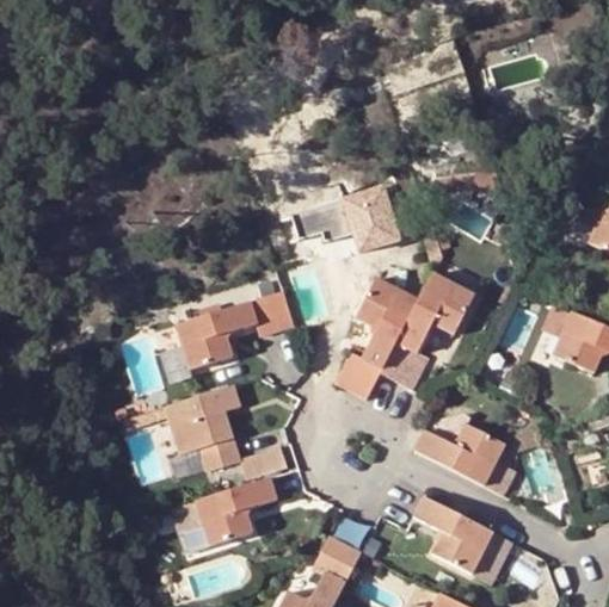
[(478,186),(479,190),(503,186),(496,167),(472,169),(478,186)]
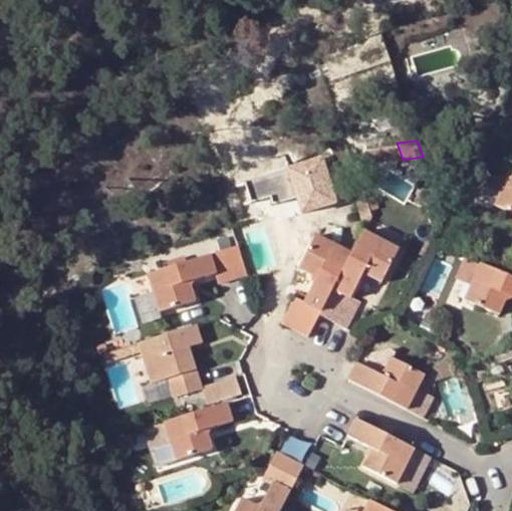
[(369,162),(402,157),(397,143),(367,147),(369,162)]
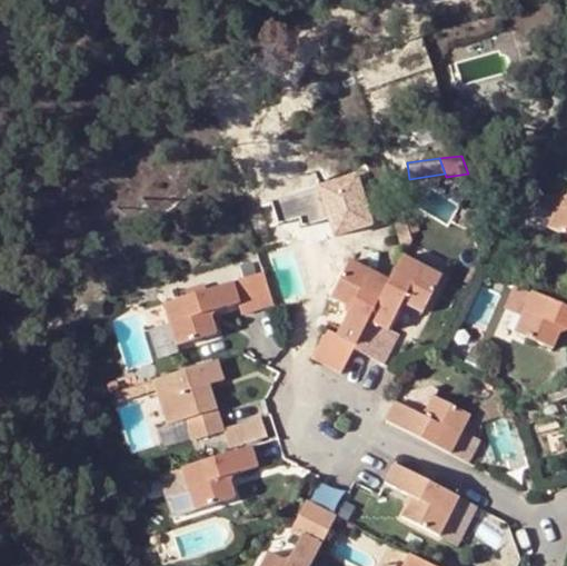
[(566,191),(551,226),(566,232),(566,191)]
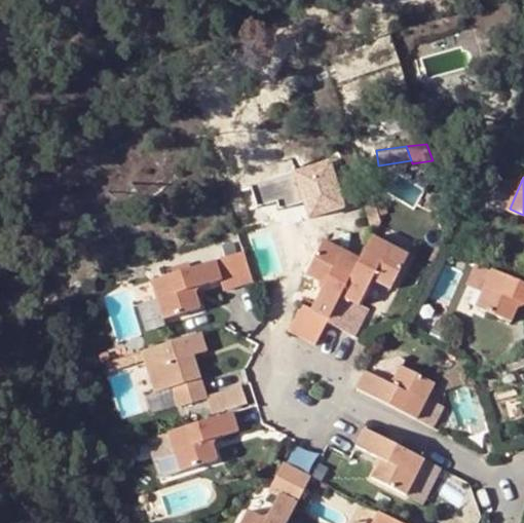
[(362,203),(368,224),(379,221),(372,200),(362,203)]
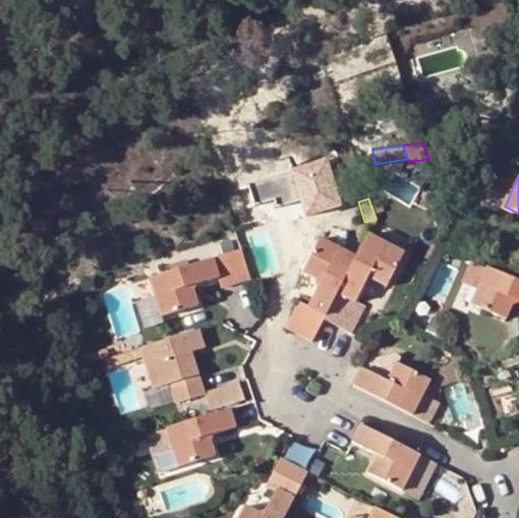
[(371,203),(375,211),(383,208),(380,200),(371,203)]
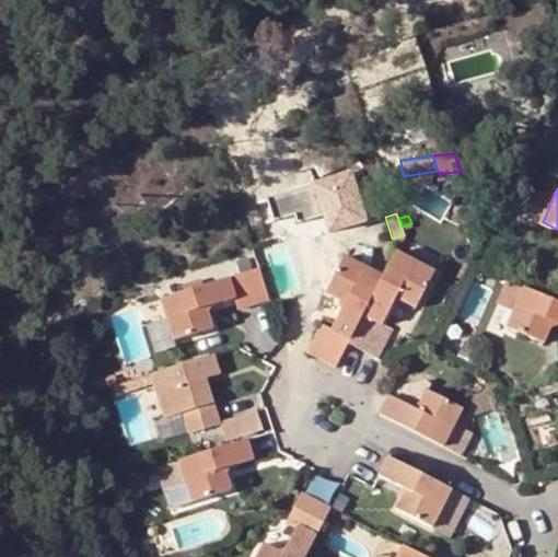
[(434,270),(397,250),(384,275),(350,340),(378,356),(394,326),(383,321),(391,302),(399,296),(416,304),(434,270)]
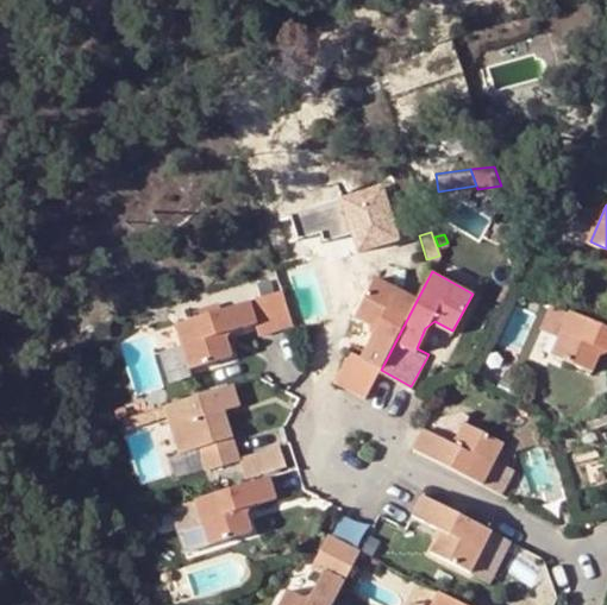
[(348,348),(333,380),(365,397),(381,370),(418,298),(377,276),(357,316),(371,325),(373,333),(361,354),(348,348)]
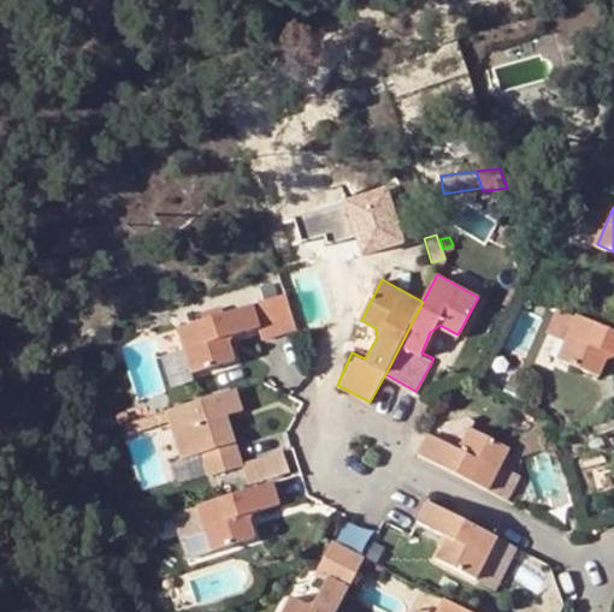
[(179,326),(194,372),(236,358),(231,343),(236,333),(260,325),(264,337),(297,327),(287,290),(179,326)]
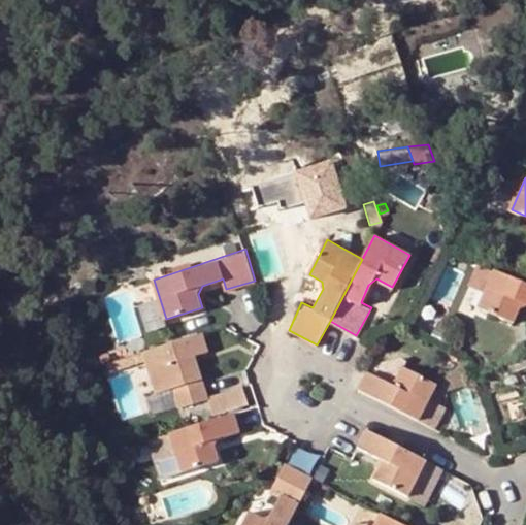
[(471,289),(487,296),(498,272),(482,265),(471,289)]
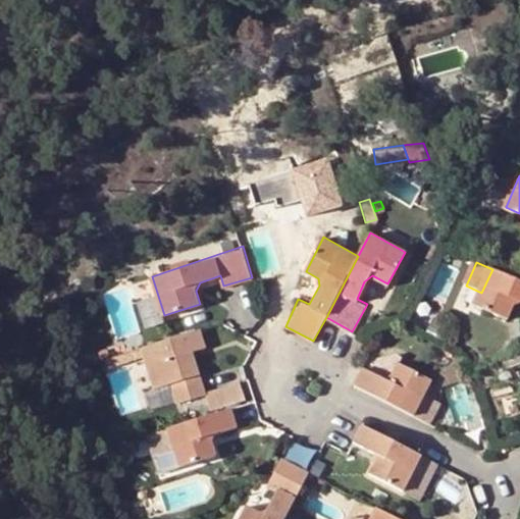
[(519,280),(492,269),(475,307),(509,322),(515,309),(519,307),(519,280)]
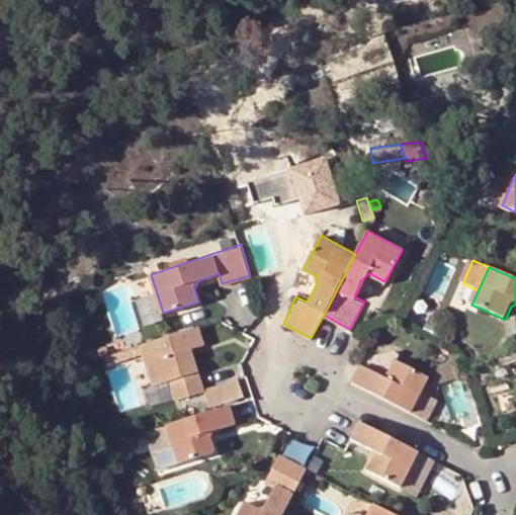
[(203,344),(199,327),(140,344),(152,385),(169,380),(174,399),(200,391),(189,349),(203,344)]
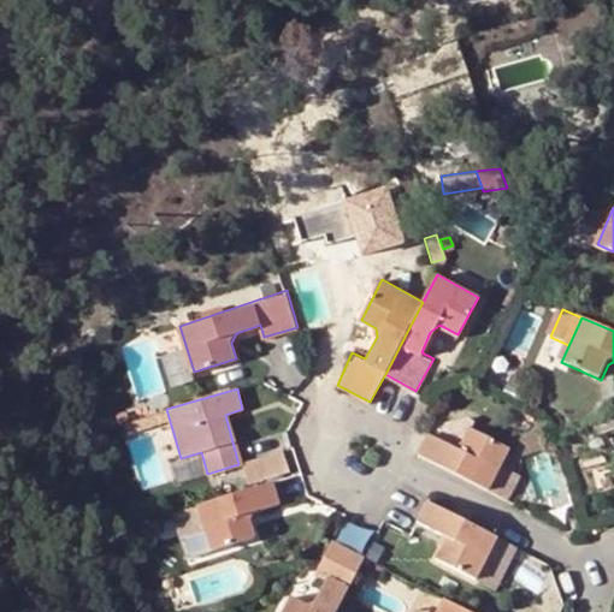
[(118,423),(128,419),(124,409),(114,411),(118,423)]
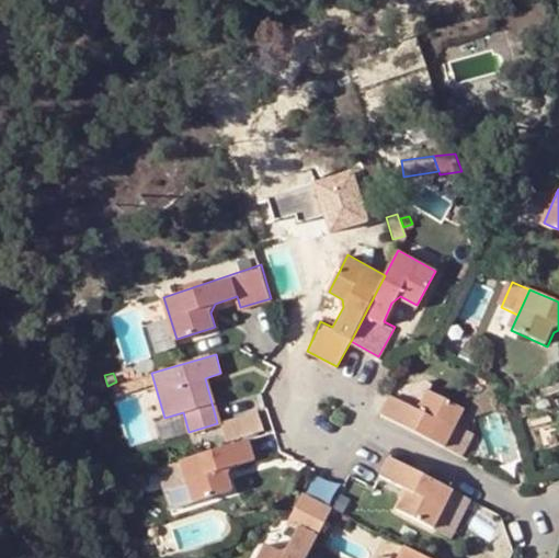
[(125,382),(128,390),(146,385),(143,376),(125,382)]
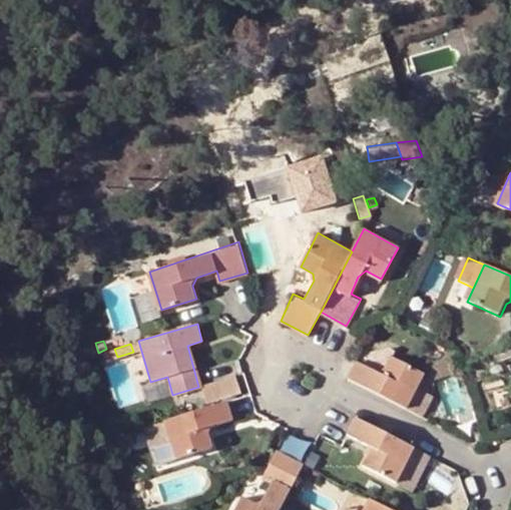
[(375,367),(381,350),(367,345),(361,362),(375,367)]
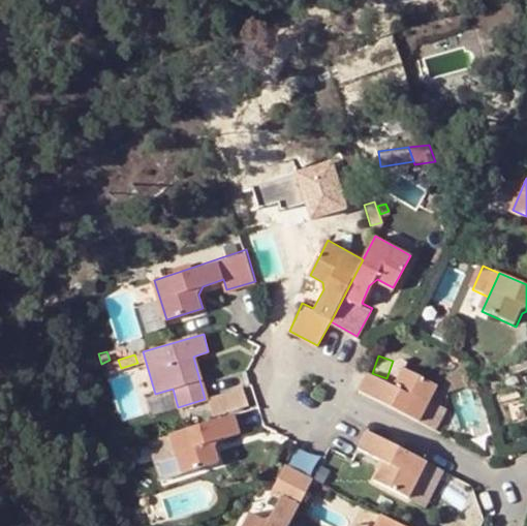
[(526,357),(513,362),(516,372),(526,368),(526,357)]
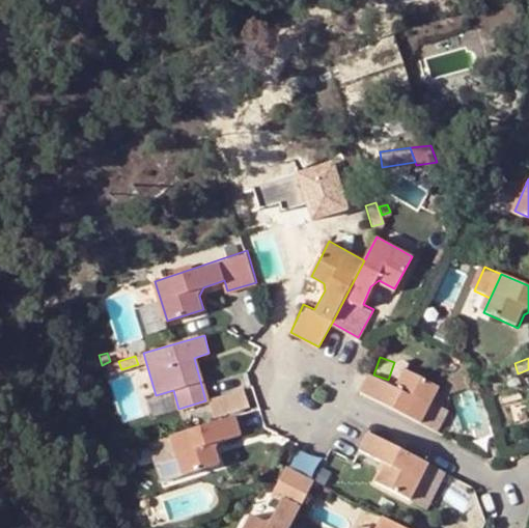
[(118,361),(102,365),(105,374),(121,369),(118,361)]
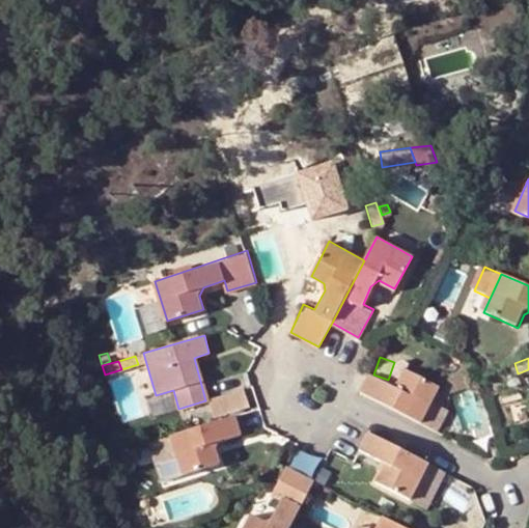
[(387,384),(368,373),(360,392),(422,423),(432,403),(439,387),(405,369),(398,382),(396,383),(392,384),(387,384)]
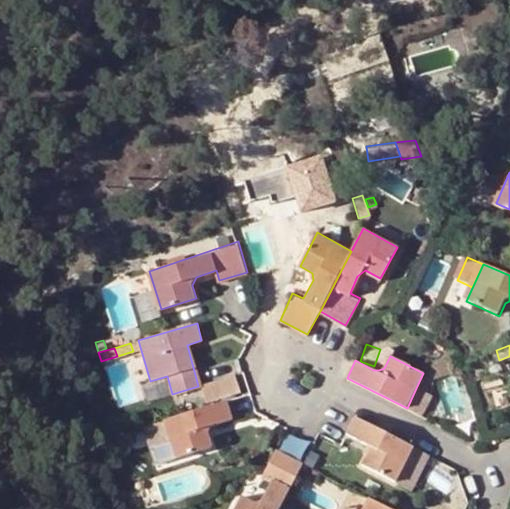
[(427,363),(432,380),(456,373),(451,356),(427,363)]
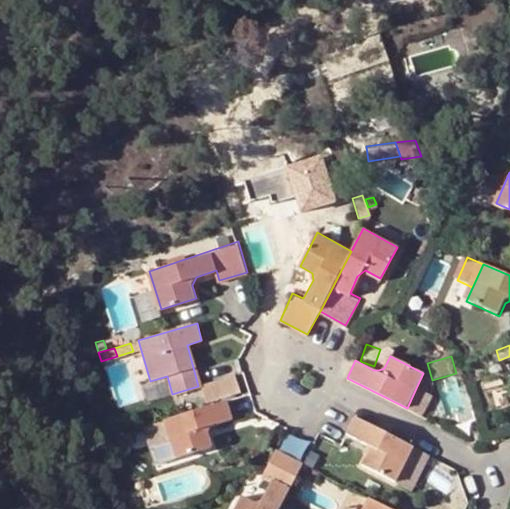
[(198,386),(197,386),(202,403),(237,390),(231,372),(198,383),(198,386)]
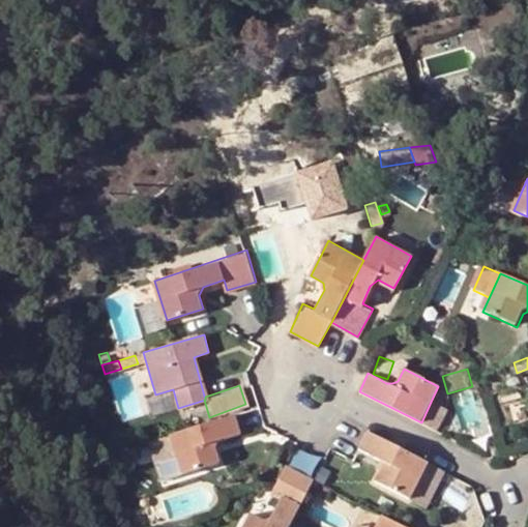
[(431,402),(421,422),(437,431),(447,410),(431,402)]
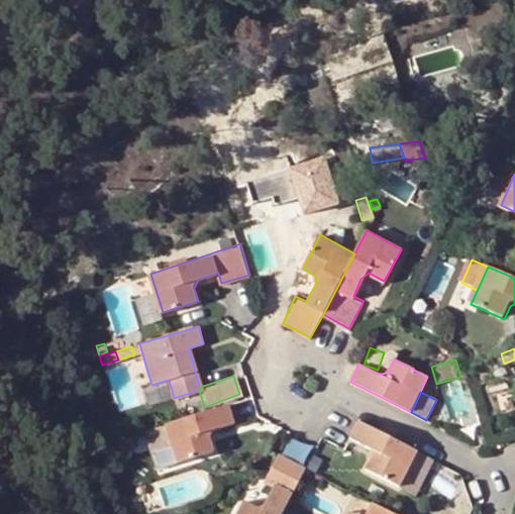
[(235,422),(228,403),(167,423),(173,443),(178,460),(214,448),(210,437),(213,430),(235,422)]
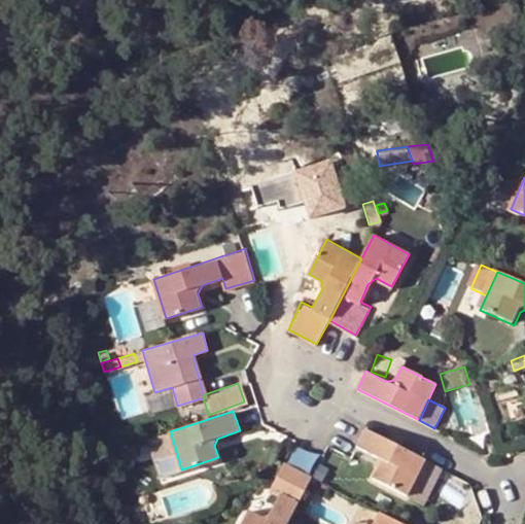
[(425,459),(365,428),(357,446),(379,458),(382,464),(376,477),(407,494),(425,459)]
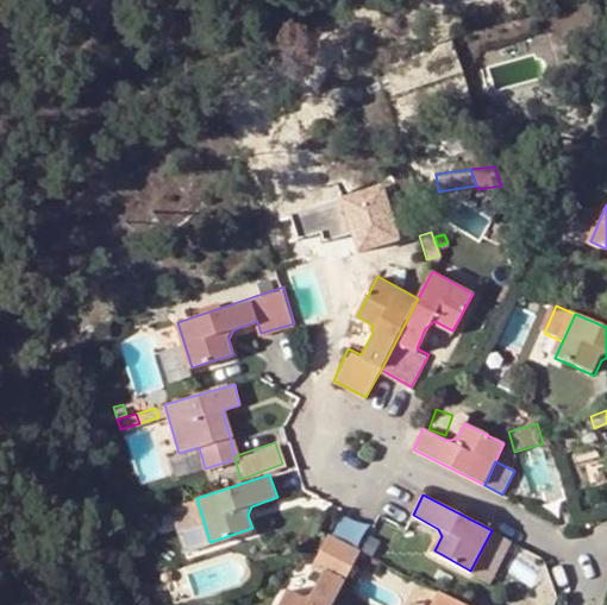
[(196,498),(173,505),(180,529),(204,522),(196,498)]
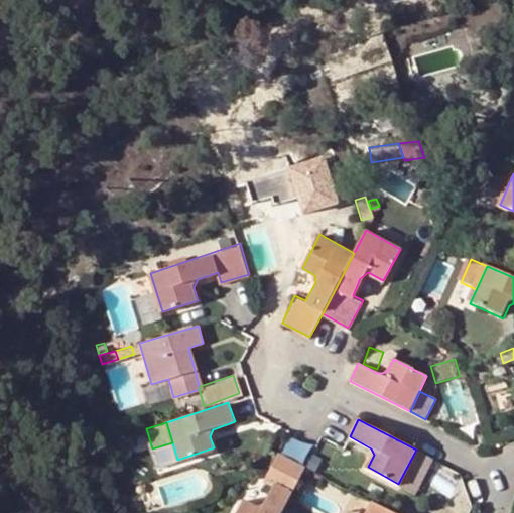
[(286,432),(278,447),(298,459),(306,443),(286,432)]
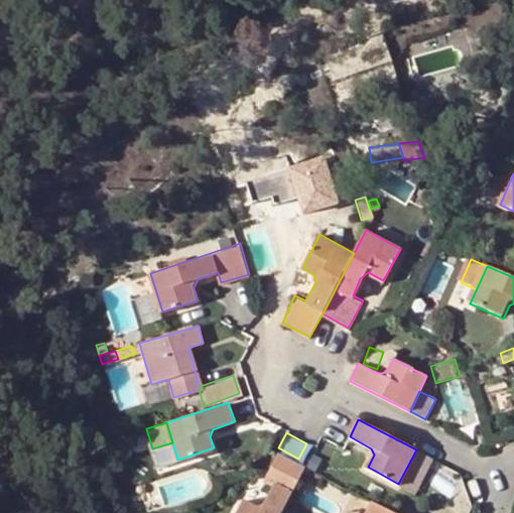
[(132,433),(122,435),(125,445),(135,443),(132,433)]
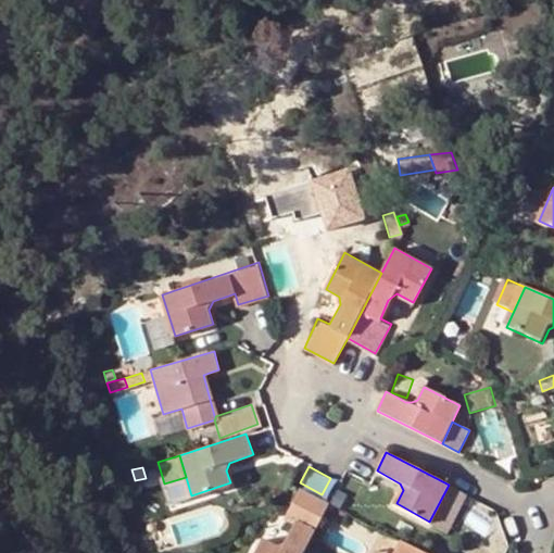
[(449,485),(429,522),(447,530),(466,493),(449,485)]
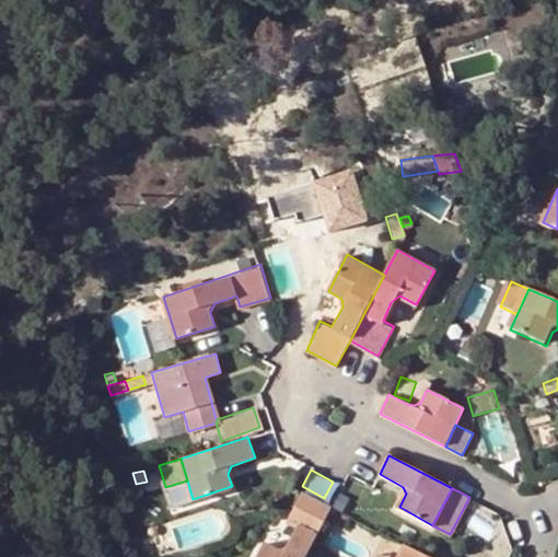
[(304,556),(330,506),(303,491),(287,521),(297,525),(282,549),(266,542),(257,556),(304,556)]
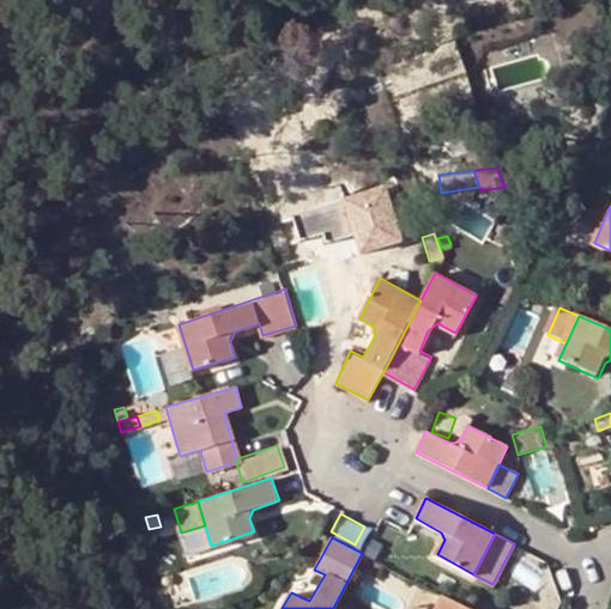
[(470,608),(439,594),(429,608),(470,608)]
